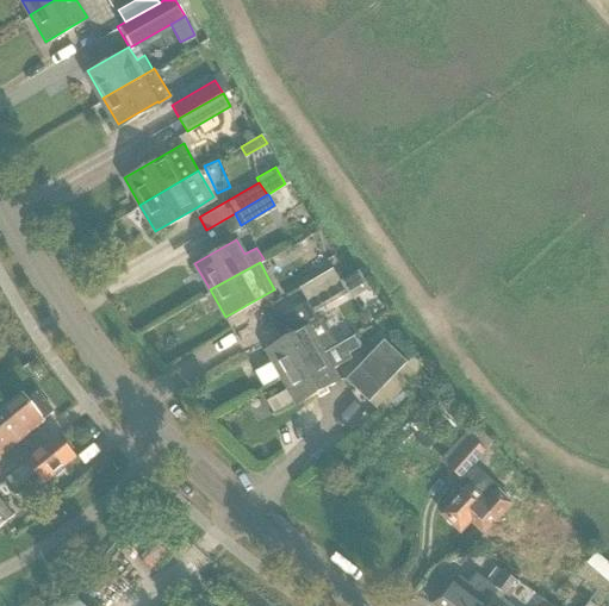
[(306,299),(340,280),(333,267),(299,286),(306,299)]
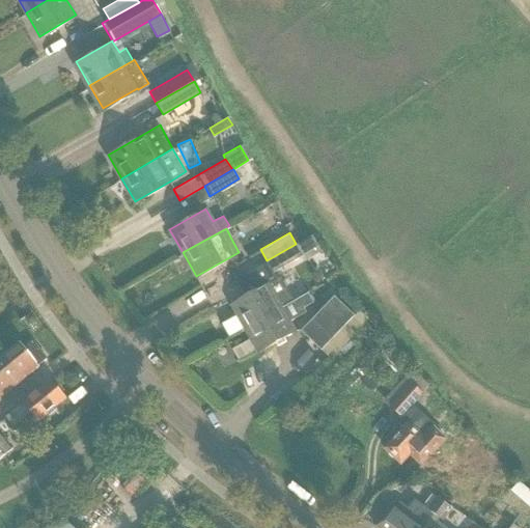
[(296,244),(267,260),(273,271),(302,254),(296,244)]
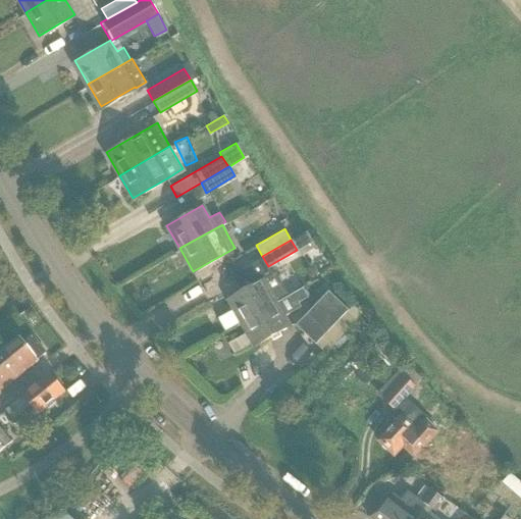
[(238,321),(288,293),(275,271),(263,278),(262,276),(224,298),(224,299),(238,321)]
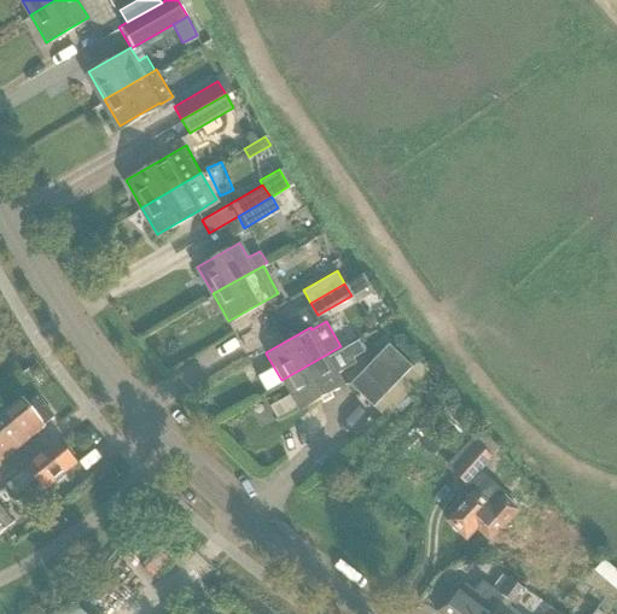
[(341,346),(281,380),(296,408),(342,381),(337,373),(356,362),(353,357),(364,350),(358,339),(342,348),(341,346)]
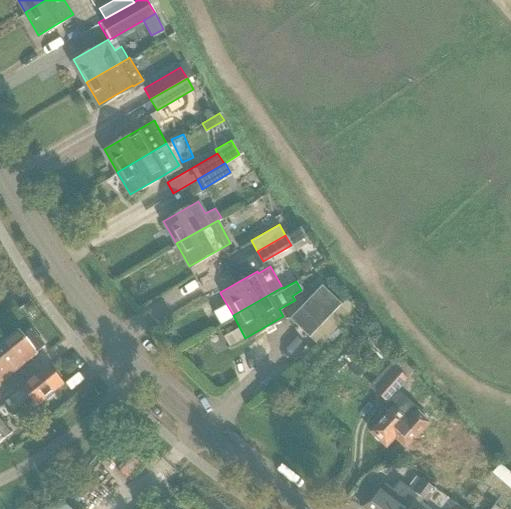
[(344,300),(345,300),(325,281),(293,314),(313,333),(309,336),(318,345),(353,309),(344,300)]
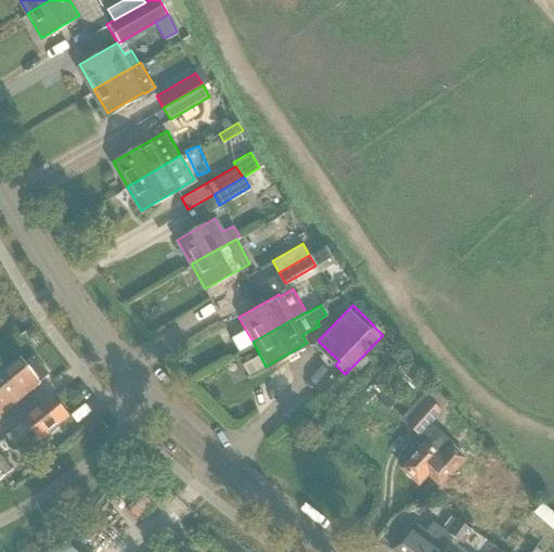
[(4,369),(24,393),(39,381),(48,373),(33,355),(24,361),(20,357),(4,369)]
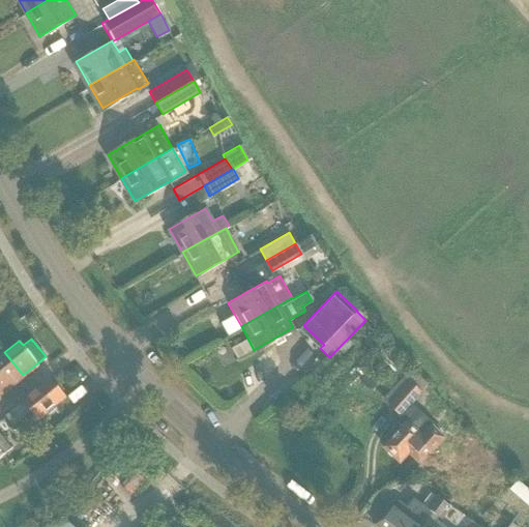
[(0,376),(8,387),(23,375),(4,352),(0,355),(0,376)]
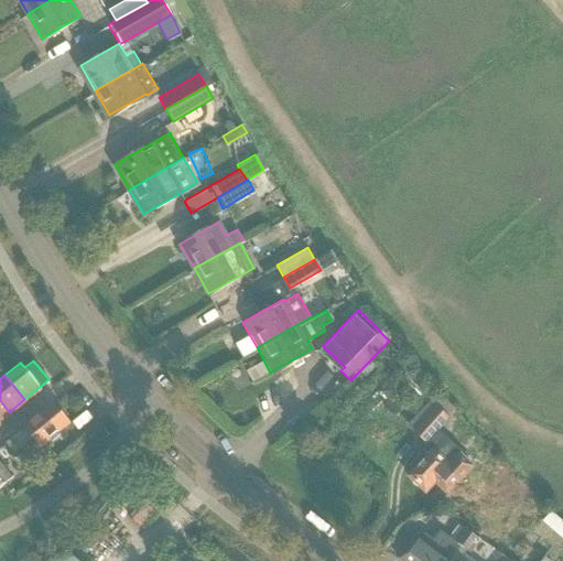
[(429,400),(408,425),(414,431),(425,441),(436,429),(447,417),(450,413),(451,412),(455,408),(441,396),(433,403),(429,400)]
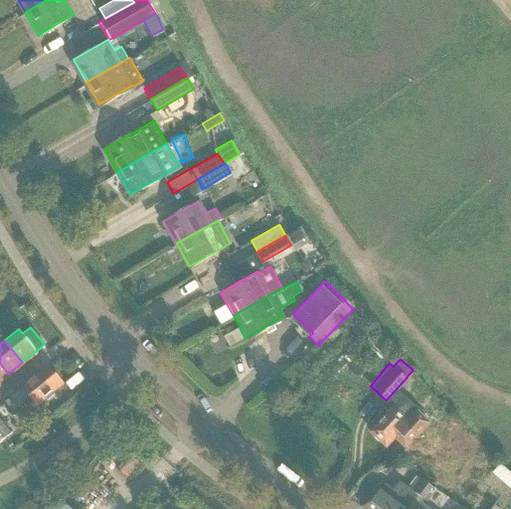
[(0,380),(8,374),(0,363),(0,380)]
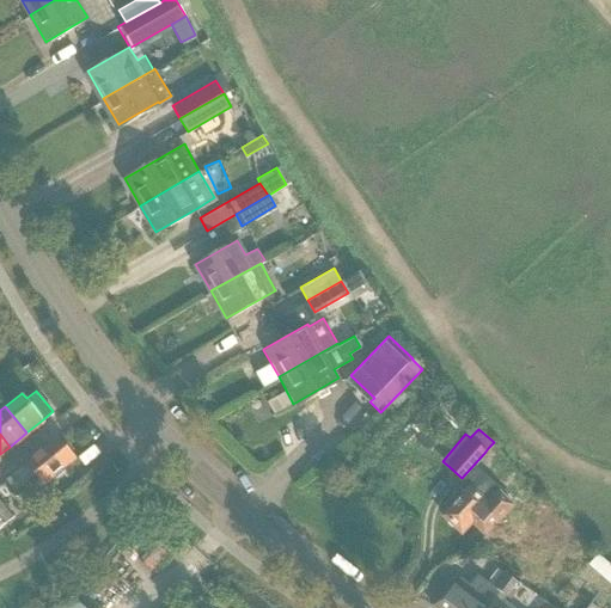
[(5,479),(14,490),(34,473),(42,484),(74,458),(56,436),(5,479)]
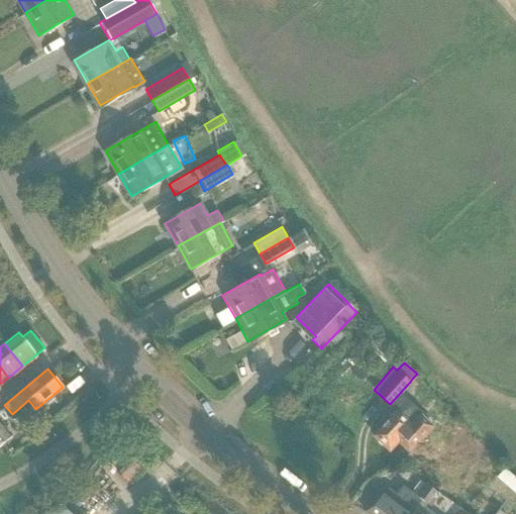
[(397,410),(374,434),(390,449),(399,440),(410,450),(434,424),(413,405),(400,393),(390,404),(397,410)]
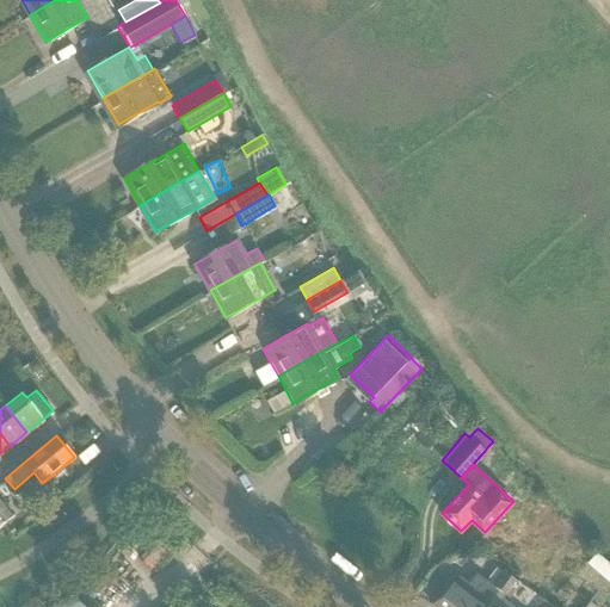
[(0,525),(13,514),(0,497),(0,525)]
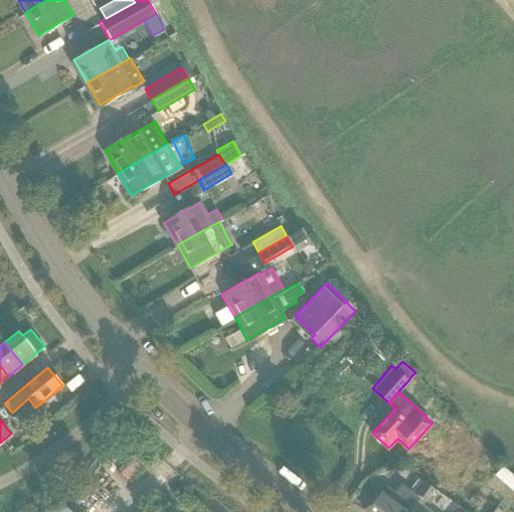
[(513,475),(503,466),(495,475),(509,487),(513,480),(513,475)]
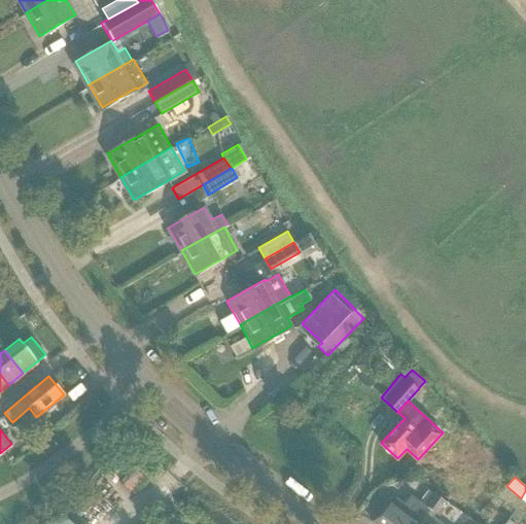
[(378,523),(393,523),(415,497),(411,494),(405,503),(396,497),(391,504),(387,501),(373,520),(378,523)]
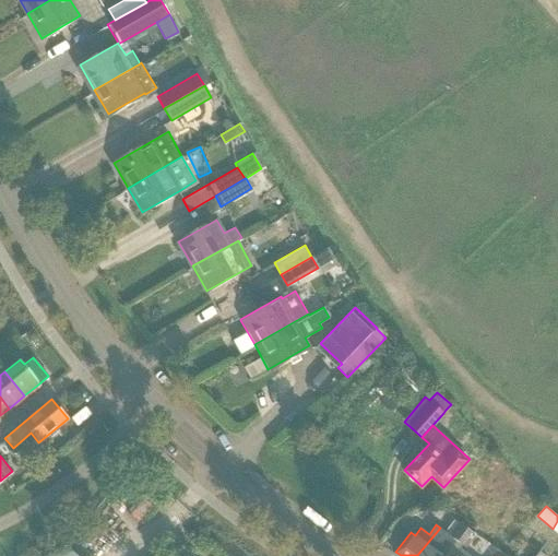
[(462,524),(452,537),(440,528),(417,555),(442,555),(456,540),(462,544),(472,531),(462,524)]
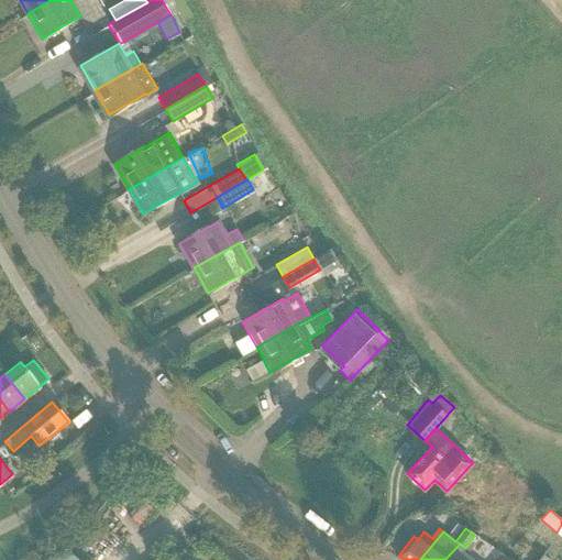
[(79,559),(67,548),(55,559),(79,559)]
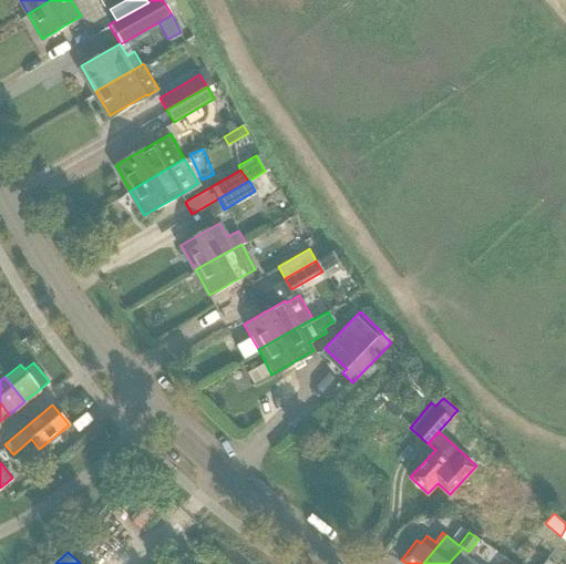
[(480,563),(467,554),(459,563),(480,563)]
